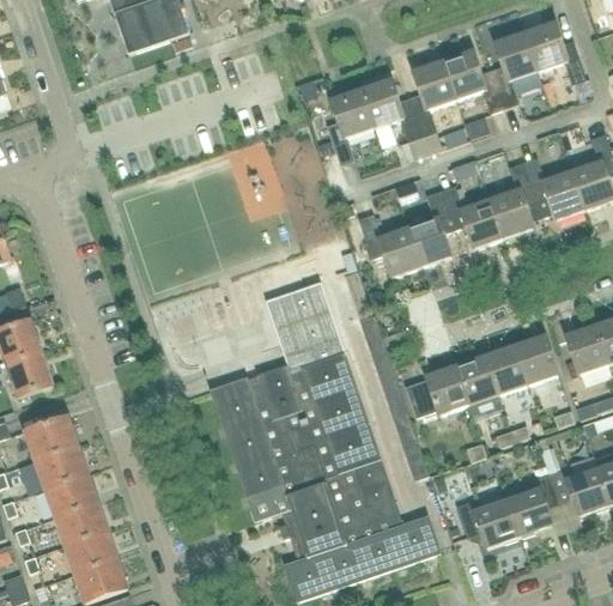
[(77,0),(111,0),(116,12),(115,13),(128,54),(189,34),(177,0),(77,0)]
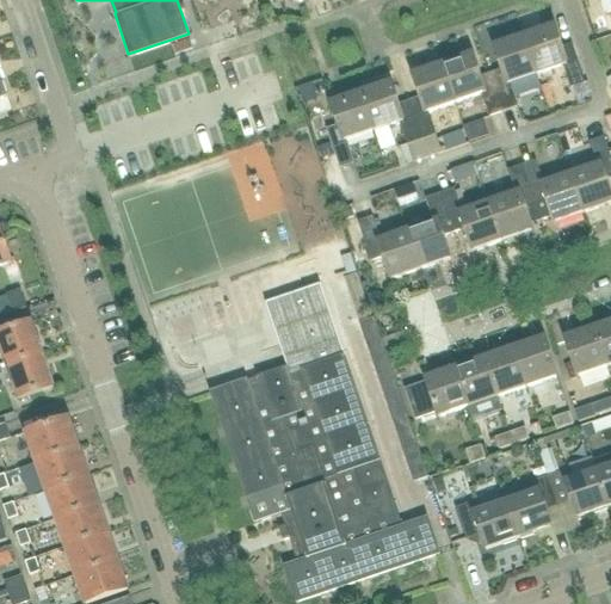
[(523,31),(536,71),(562,61),(571,84),(585,79),(571,39),(560,43),(553,20),(523,31)]
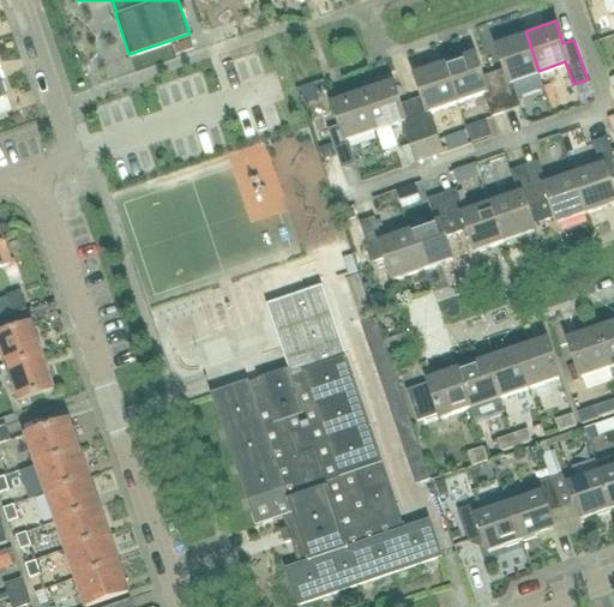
[(493,68),(506,107),(521,102),(512,79),(539,71),(525,31),(495,42),(504,65),(493,68)]
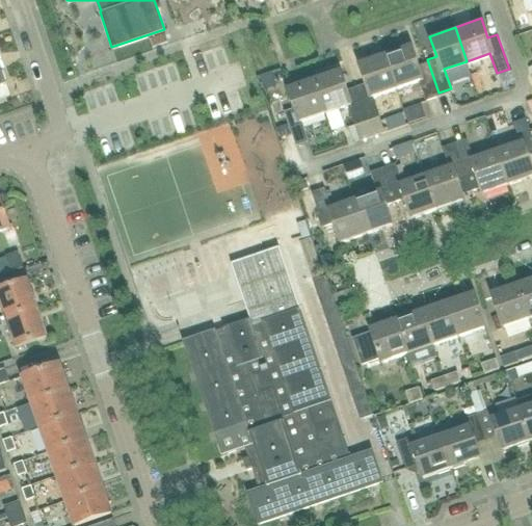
[(524,59),(531,58),(531,32),(521,34),(524,59)]
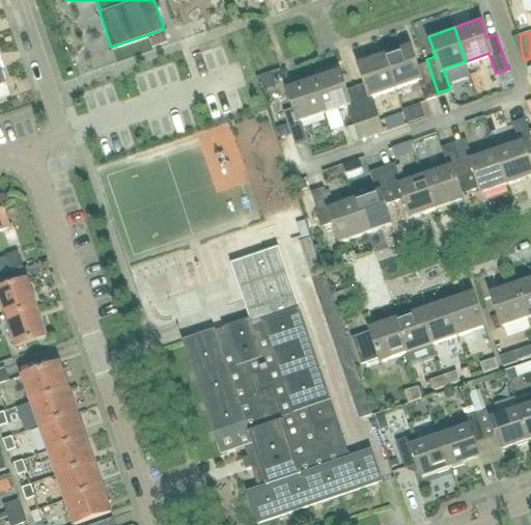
[(384,52),(396,86),(418,78),(425,98),(438,92),(426,59),(417,62),(410,43),(384,52)]
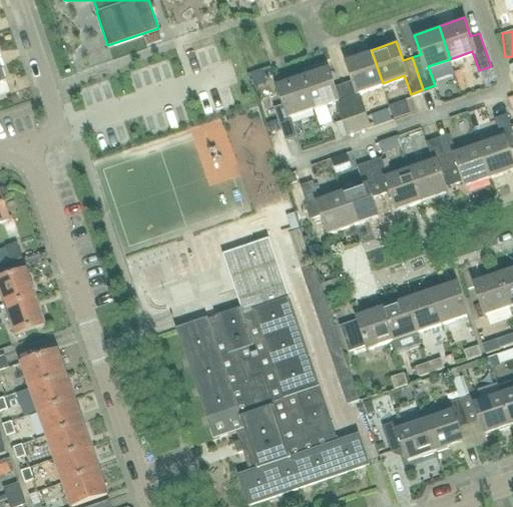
[(352,78),(343,81),(354,113),(366,109),(359,91),(383,83),(371,50),(345,58),(352,78)]
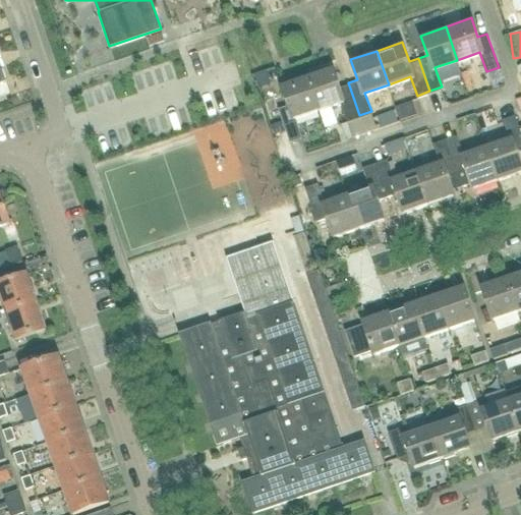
[(359,115),(348,82),(339,86),(333,66),(307,75),(319,108),(341,101),(347,118),(347,119),(359,115)]
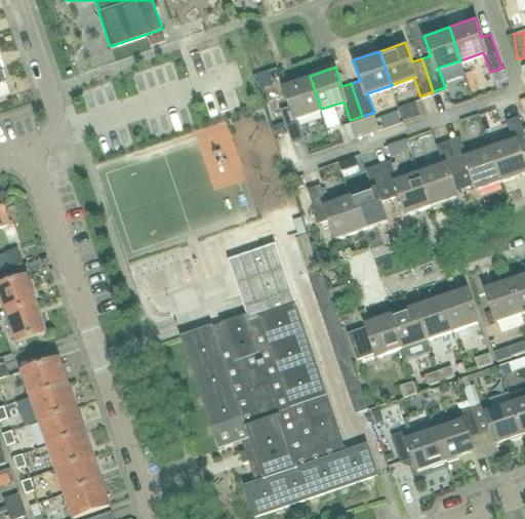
[(269,69),(256,73),(259,83),(272,79),(269,69)]
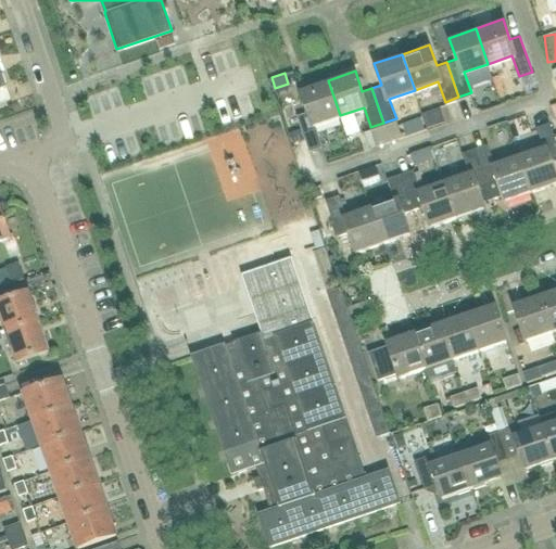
[(340,115),(328,80),(300,89),(307,110),(297,114),(310,149),(323,144),(315,124),(340,115)]
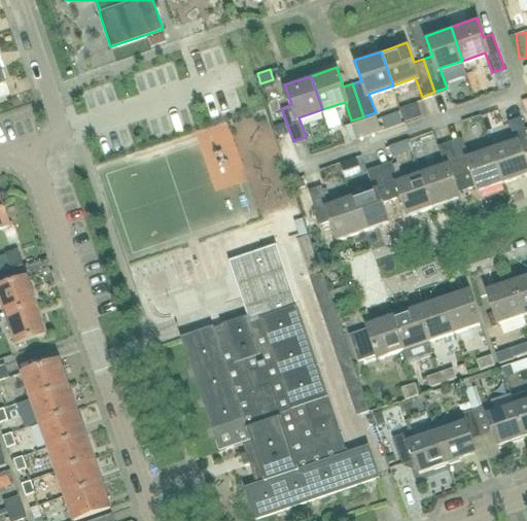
[(526,164),(523,151),(526,149),(526,134),(520,114),(507,118),(515,138),(491,146),(502,180),(526,171),(526,164)]
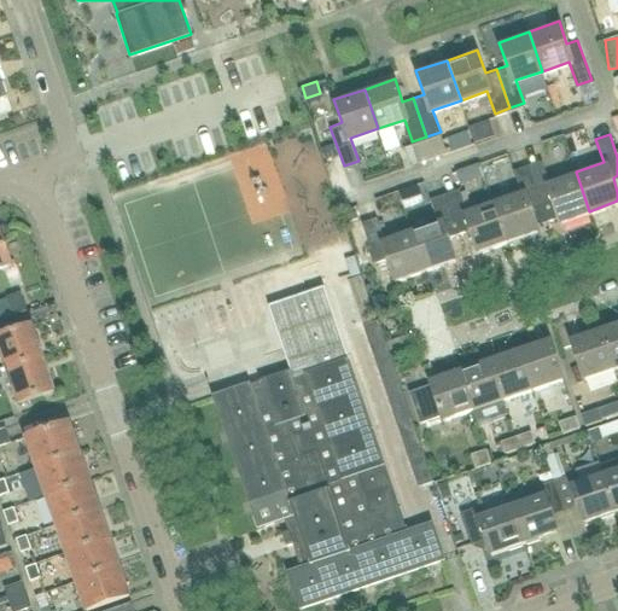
[(402,152),(408,170),(445,156),(438,139),(402,152)]
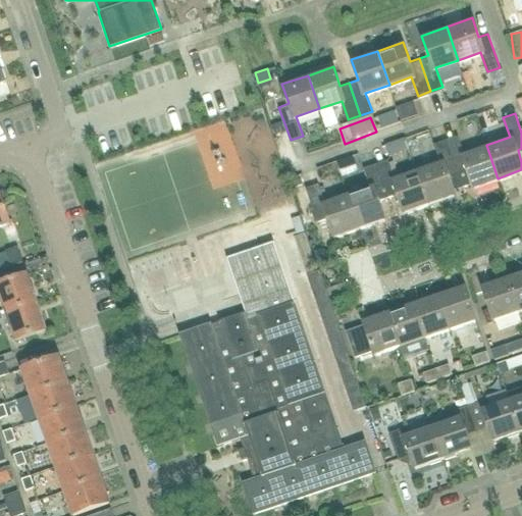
[(458,133),(446,138),(461,185),(471,182),(473,187),(498,178),(486,145),(465,153),(458,133)]
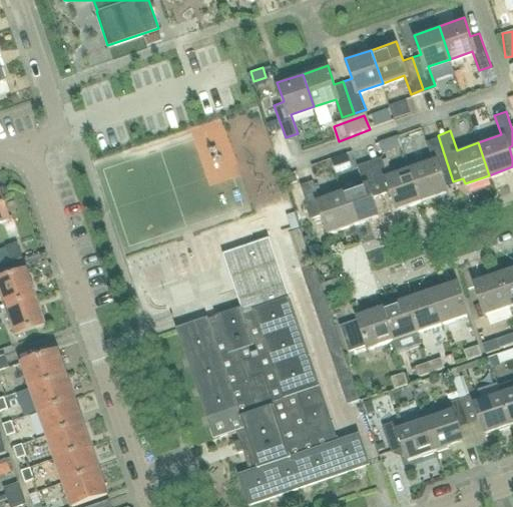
[(453,181),(437,135),(426,139),(432,158),(410,166),(421,198),(446,190),(444,184),(453,181)]
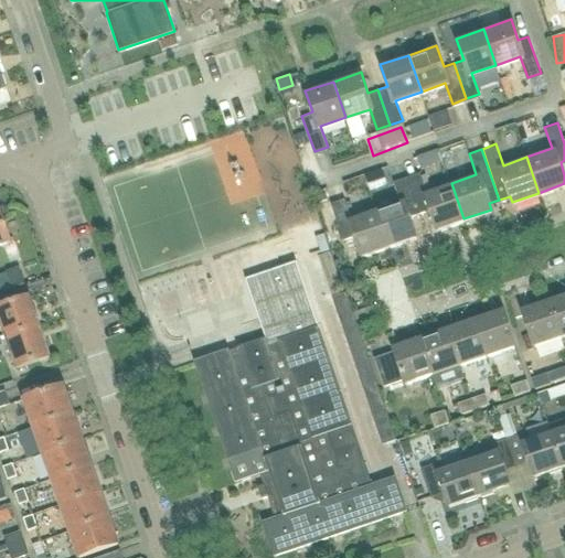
[(464,218),(451,183),(427,191),(419,170),(406,175),(418,211),(428,207),(436,228),(464,218)]
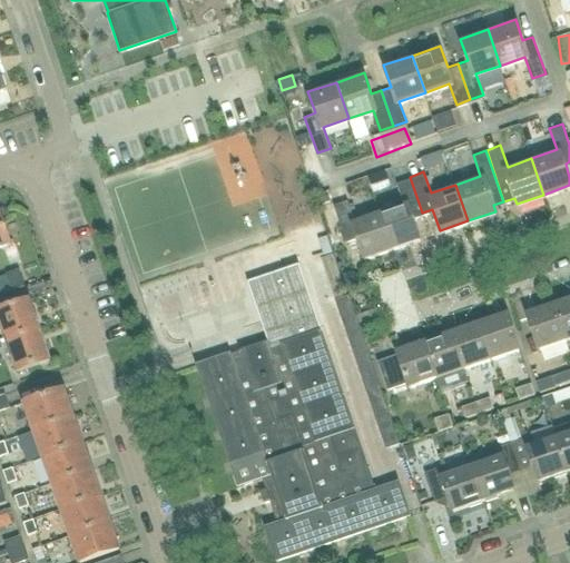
[(379,211),(392,247),(419,237),(412,217),(422,213),(410,177),(396,181),(404,203),(379,211)]
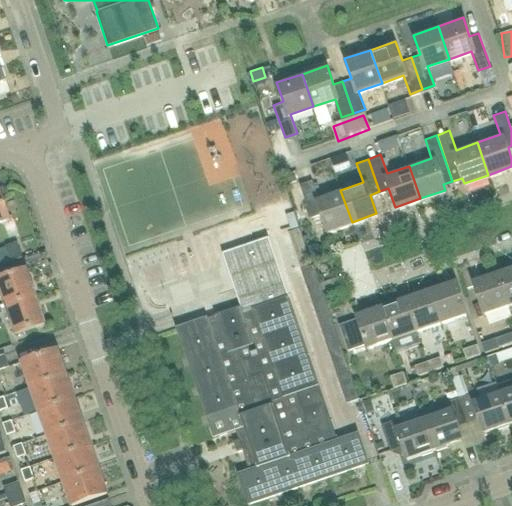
[(293,185),(298,199),(304,196),(311,215),(320,212),(326,231),(352,222),(340,190),(319,197),(312,178),(300,182),(300,183),(293,185)]
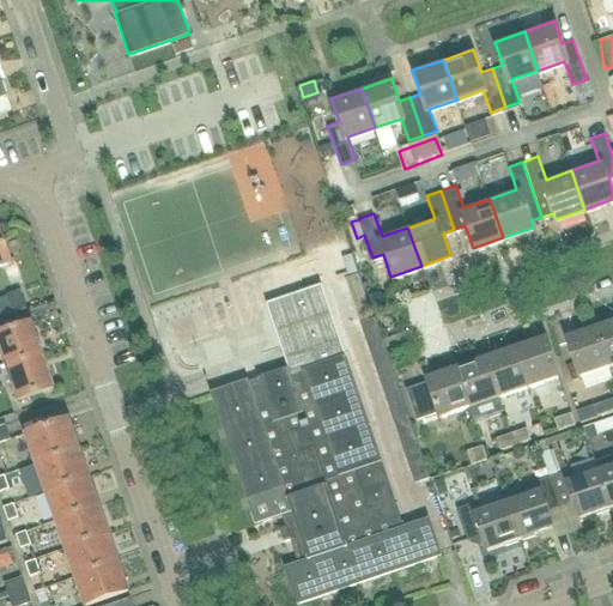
[(0,262),(11,259),(0,229),(0,262)]
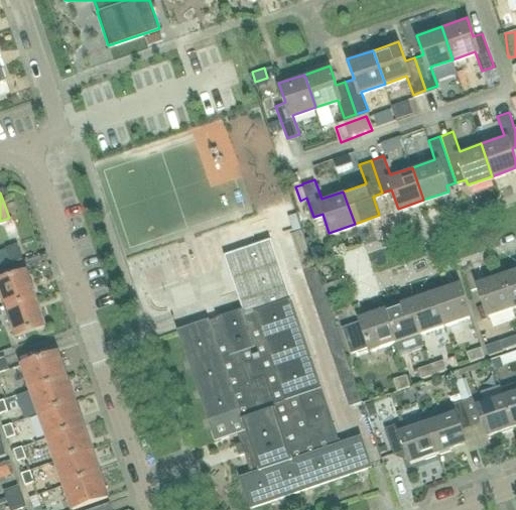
[(236,222),(124,256),(137,299),(214,276),(220,297),(237,292),(227,260),(239,256),(233,236),(240,234),(236,222)]
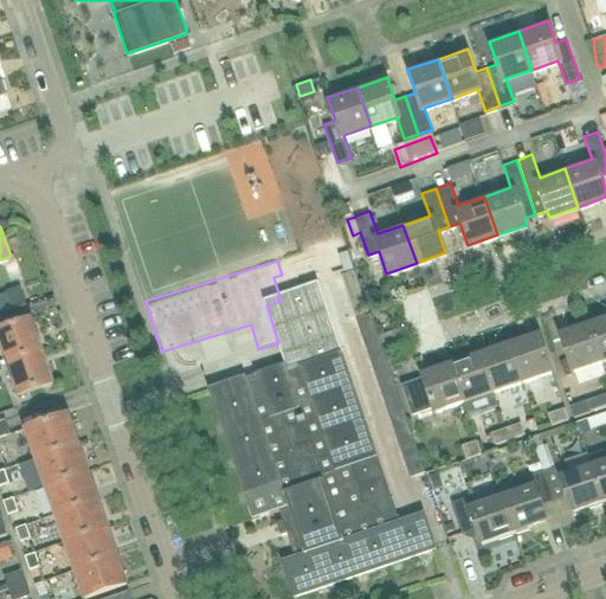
[(26,302),(26,301),(20,283),(7,288),(13,306),(26,302)]
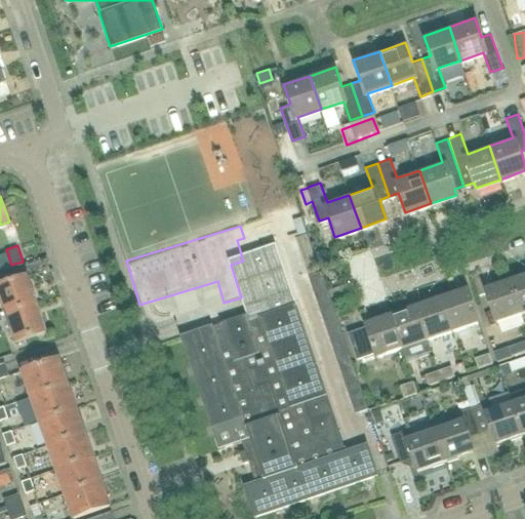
[(315,249),(319,261),(331,256),(328,249),(322,246),(315,249)]
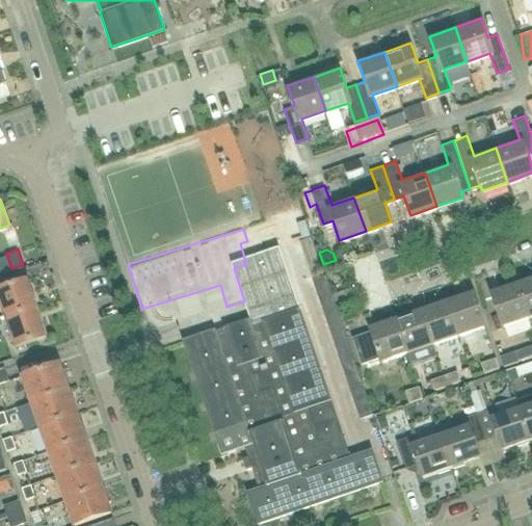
[(531,275),(516,282),(528,315),(531,313),(531,275)]
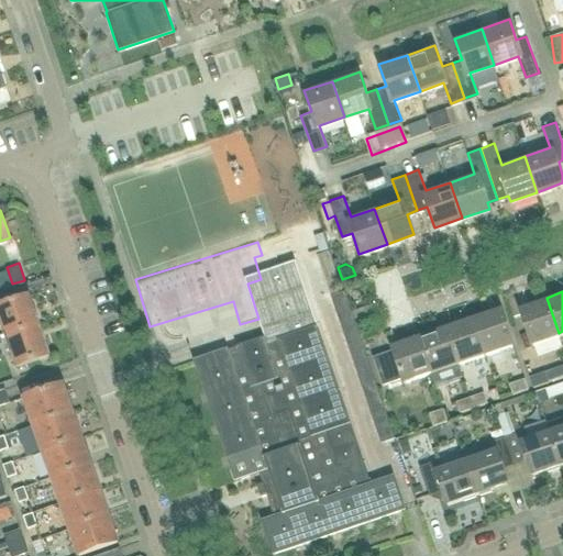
[(0,318),(6,334),(39,322),(29,292),(0,302),(0,318)]
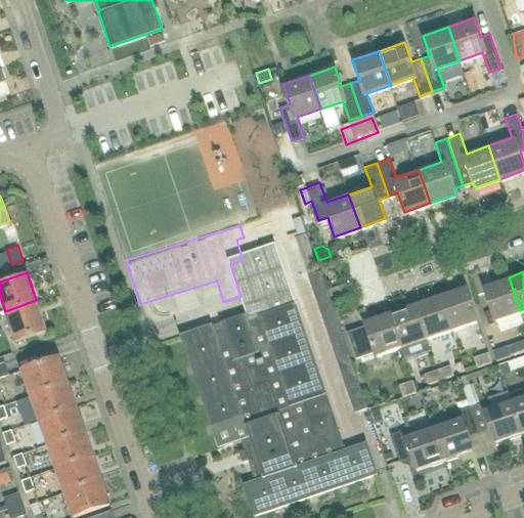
[(490,307),(484,309),(488,322),(494,319),(520,310),(509,277),(483,287),(490,307)]
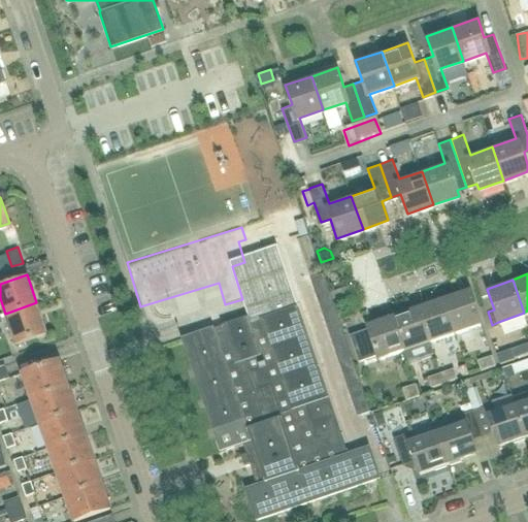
[(443,297),(455,330),(481,322),(469,288),(443,297)]
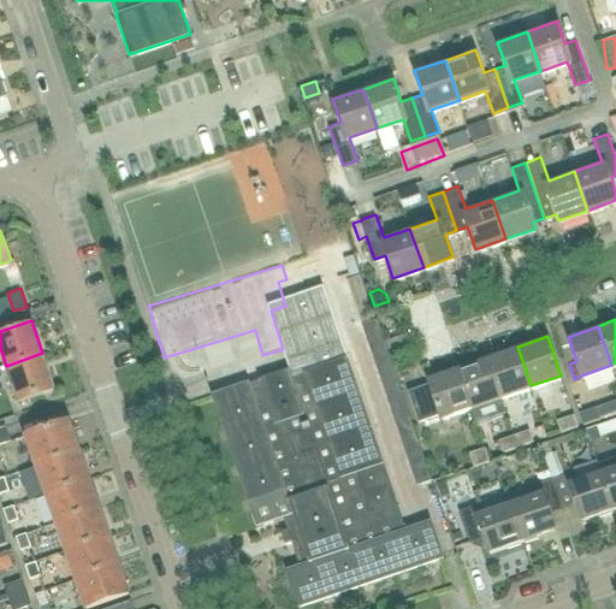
[(517,347),(487,356),(502,395),(531,385),(517,347)]
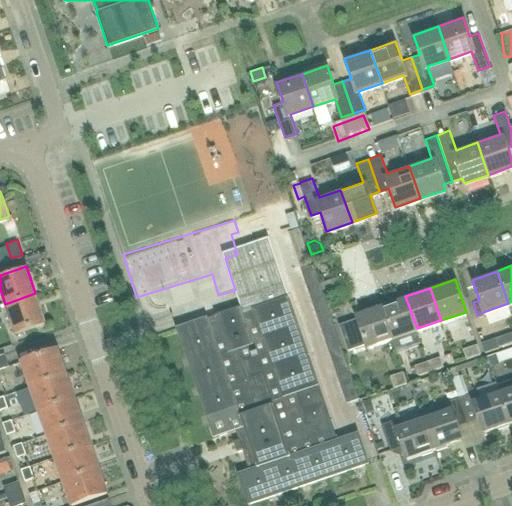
[(35,293),(5,304),(14,331),(44,320),(35,293)]
